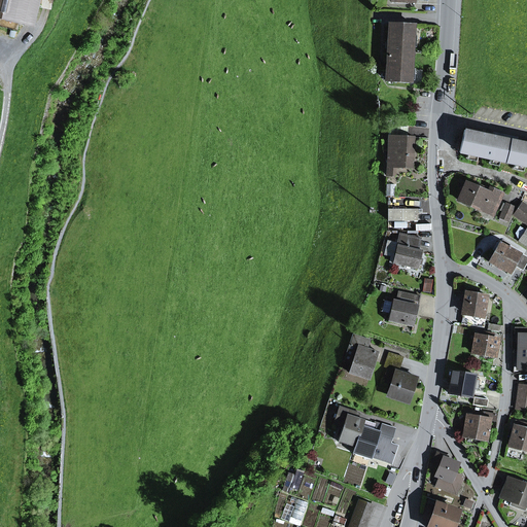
[(413,25),(389,24),(386,80),(411,82),(413,25)]
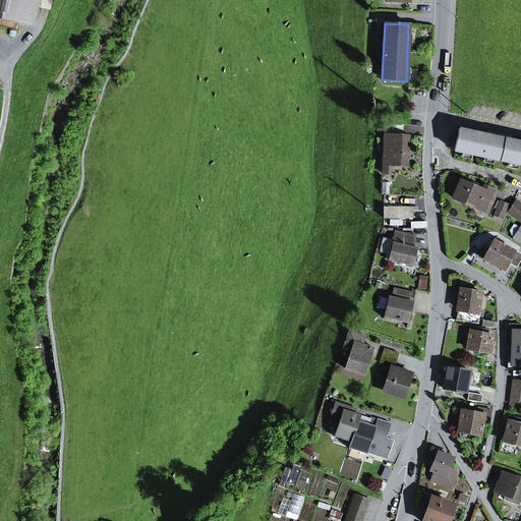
[(402,135),(403,126),(385,125),(385,135),(402,135)]
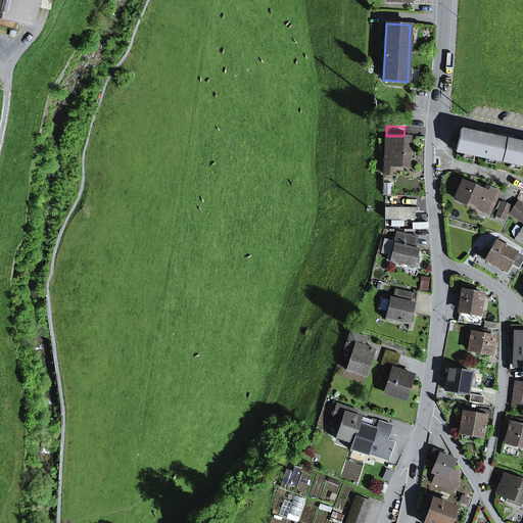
[(522,142),(487,135),(461,130),(456,151),(464,153),(473,155),(485,157),(495,159),(510,162),(520,165),(522,165),(522,142)]
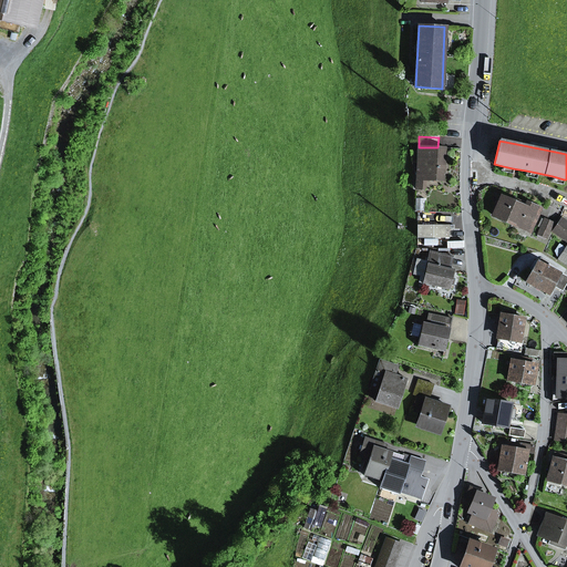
[(425,179),(444,181),(445,148),(437,147),(419,147),(416,179),(425,179)]
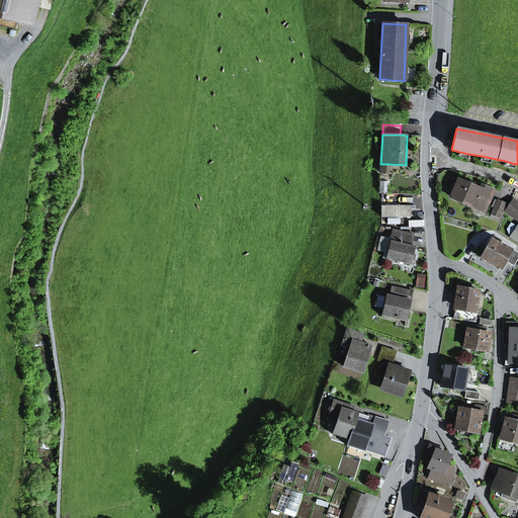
[(380,164),(380,173),(389,173),(389,164),(380,164)]
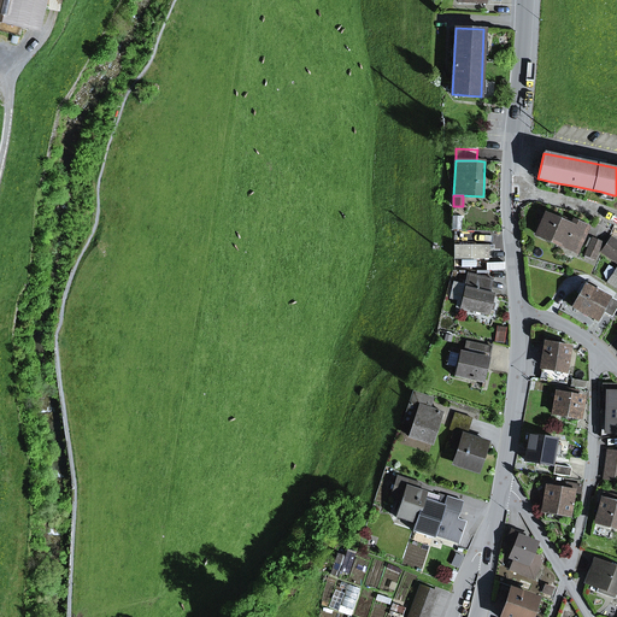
[(564,245),(577,251),(587,228),(574,221),(571,225),(546,215),(536,235),(563,247),(564,245)]
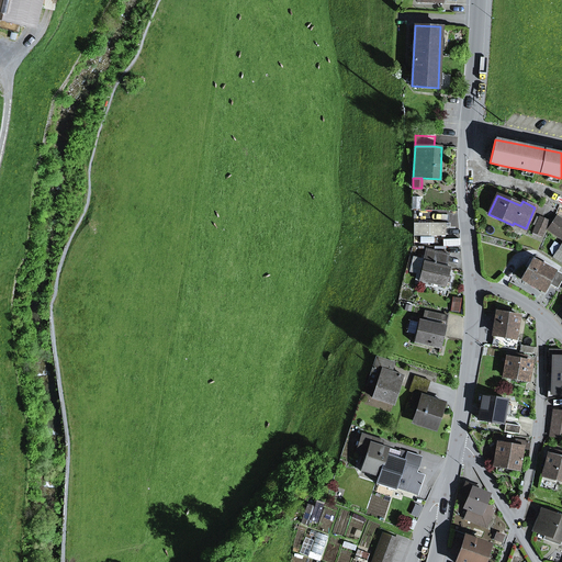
[(424,215),(424,233),(442,233),(442,215),(424,215)]
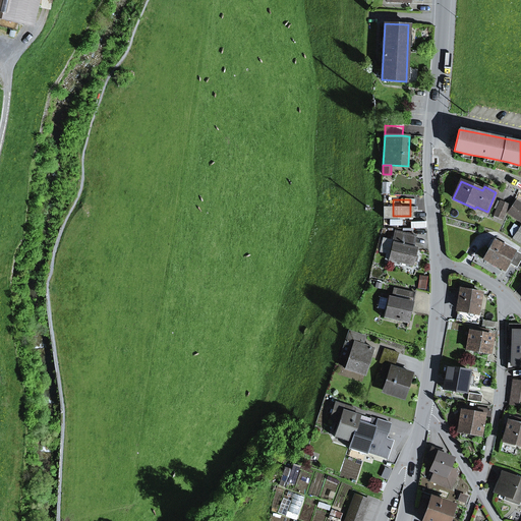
[(520,204),(516,200),(508,213),(520,221),(520,204)]
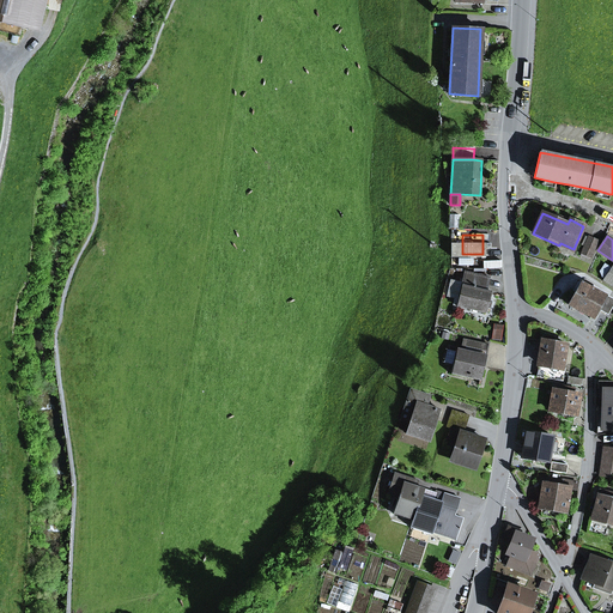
[(582,253),(590,256),(598,242),(588,238),(582,253)]
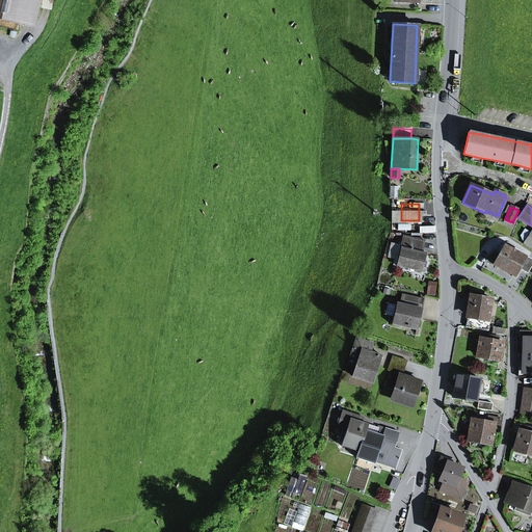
[(422,272),(426,254),(421,251),(423,241),(403,236),(401,247),(394,245),(391,256),(398,258),(397,266),(422,272)]
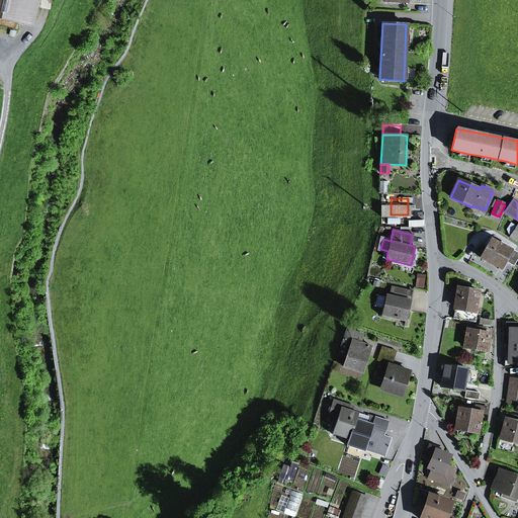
[(480,258),(501,269),(505,261),(511,250),(491,239),(480,258)]
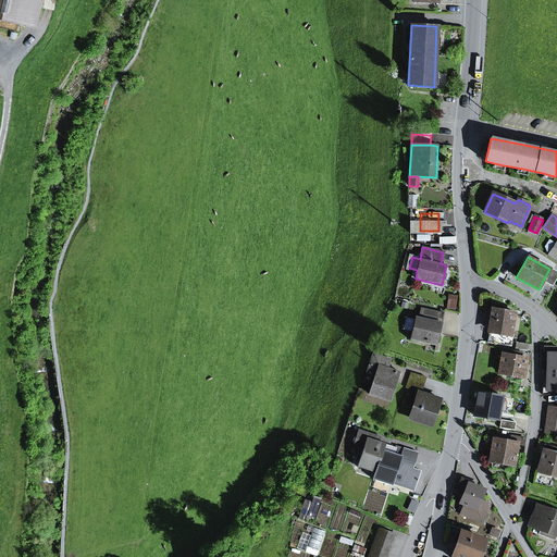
[(556,275),(556,272),(549,269),(543,281),(552,285),(556,275)]
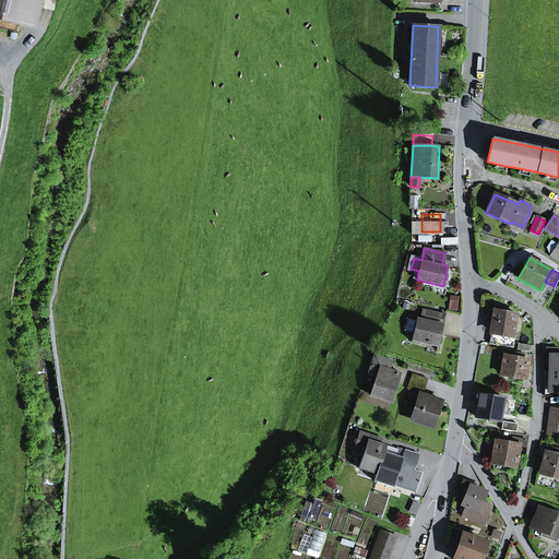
[(427,311),(425,318),(427,318),(443,322),(444,314),(427,311)]
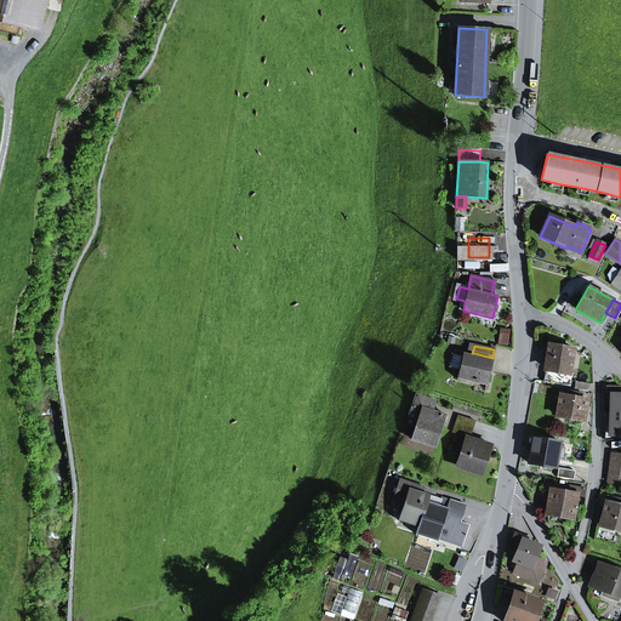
[(568,372),(571,351),(550,346),(546,369),(553,370),(551,382),(570,386),(573,374),(568,372)]
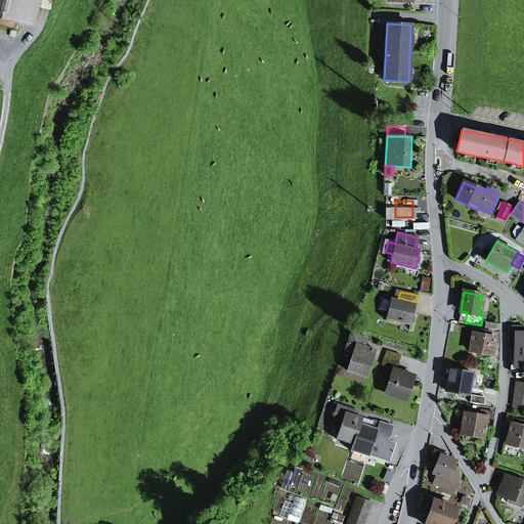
[(382,299),(380,307),(388,309),(390,301),(382,299)]
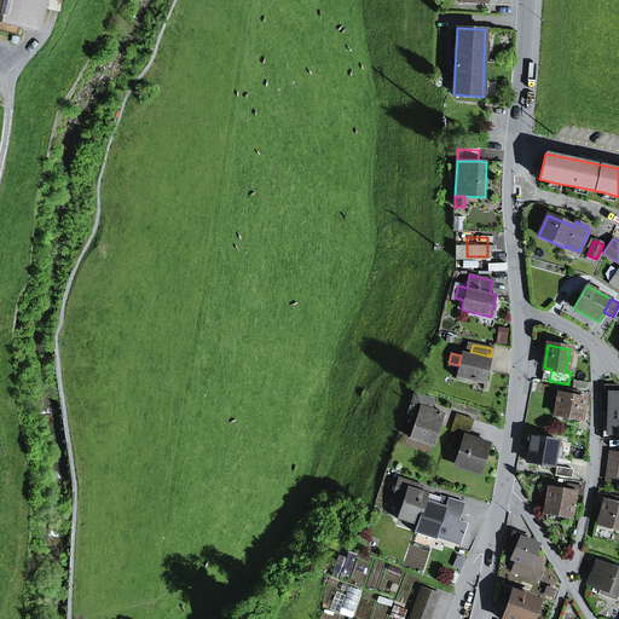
[(456,377),(485,385),(491,358),(473,354),(472,358),(461,356),(458,365),(456,377)]
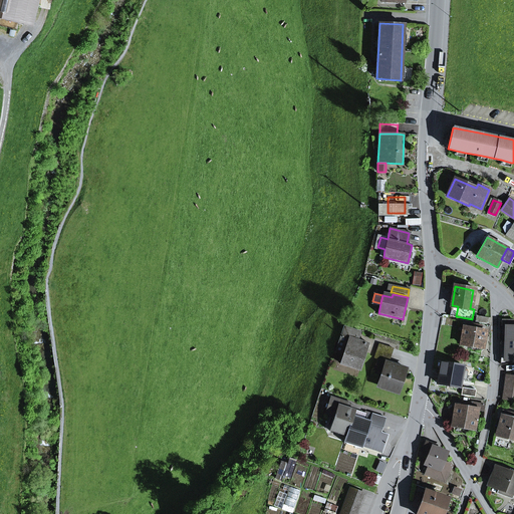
[(450,315),(456,316),(458,306),(452,305),(450,315)]
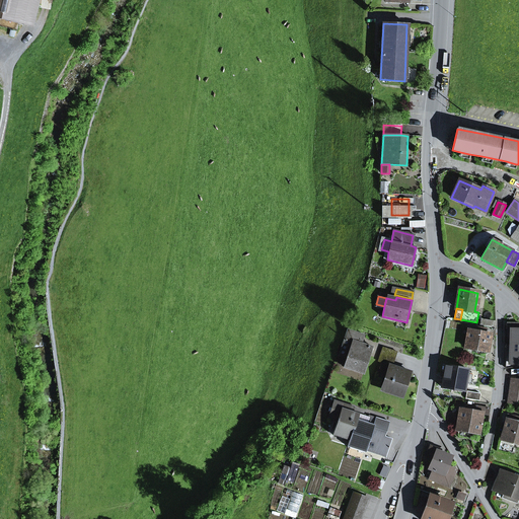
[(468,330),(465,348),(487,352),(490,334),(485,334),(485,329),(475,327),(475,331),(468,330)]
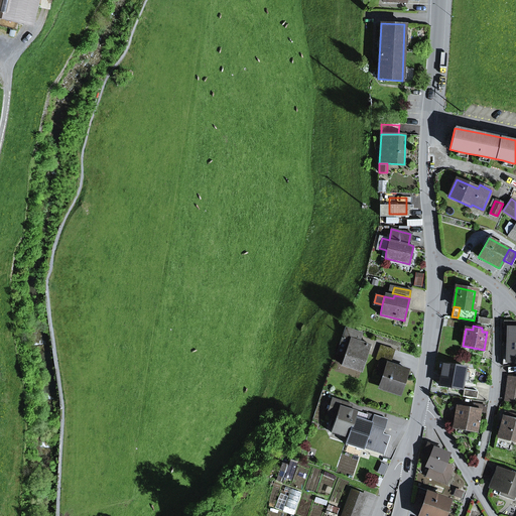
[(515,362),(515,327),(507,327),(507,328),(507,343),(506,357),(513,357),(513,362),(515,362)]
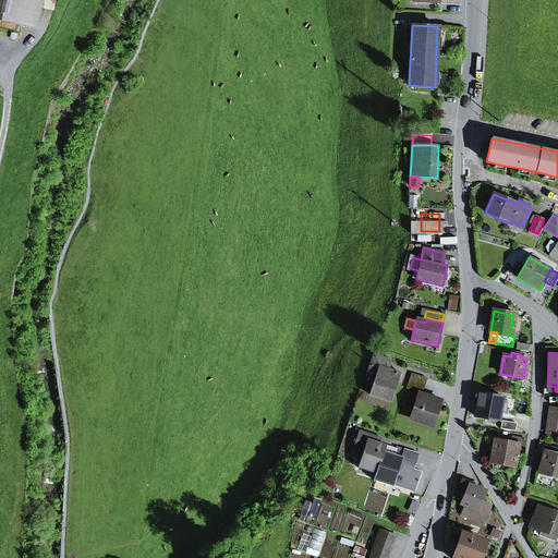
[(379,366),(393,371),(393,368),(389,366),(391,361),(374,354),(365,383),(373,385),(379,366)]
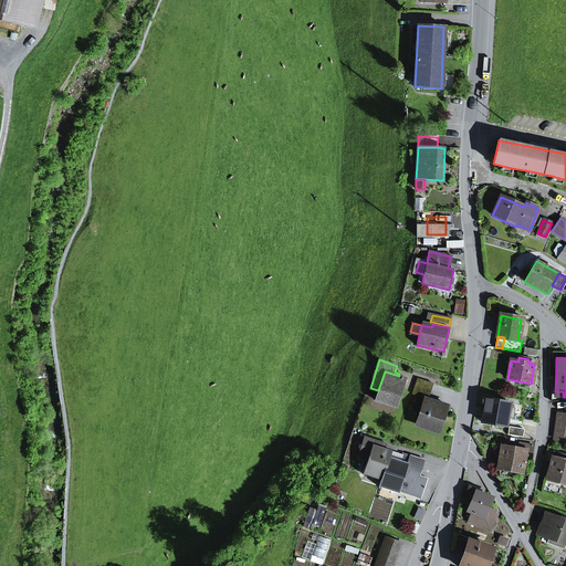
[(406,378),(399,376),(385,371),(378,390),(375,400),(396,408),(406,378)]
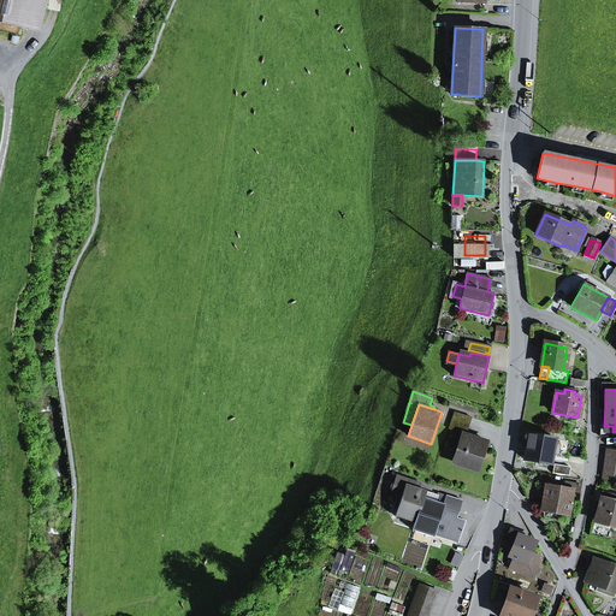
[(612,426),(604,426),(605,409),(600,409),(599,437),(612,436),(612,432),(612,426)]
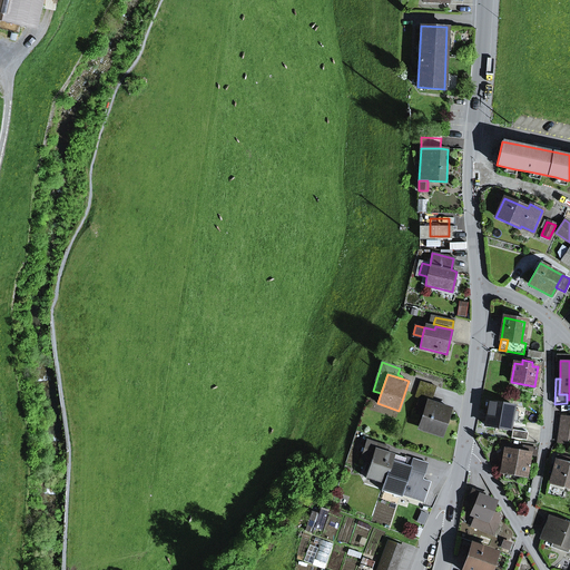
[(436,386),(420,381),(418,389),(433,394),(436,386)]
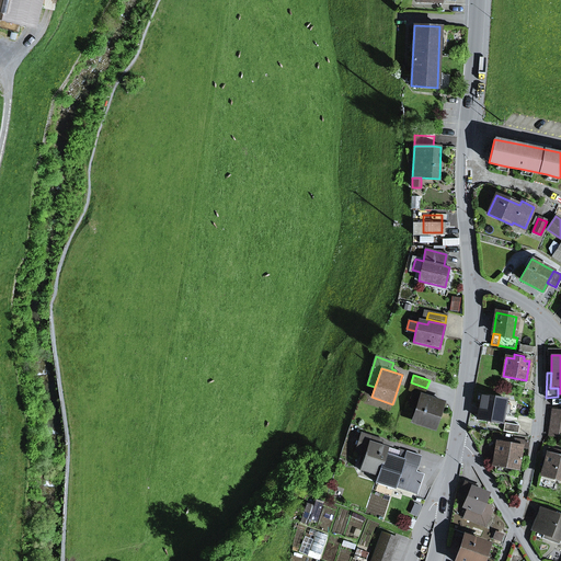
[(412,392),(422,396),(424,396),(426,388),(411,382),(409,391),(412,392)]
